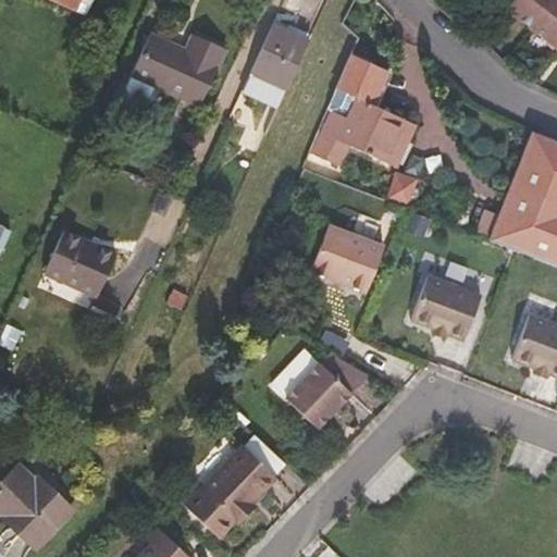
[(57,0),(87,13),(93,0),(57,0)]
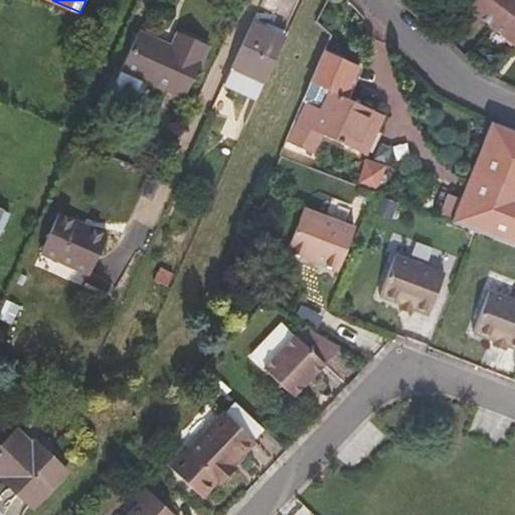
[(514,0),(472,0),(467,7),(514,44),(514,0)]
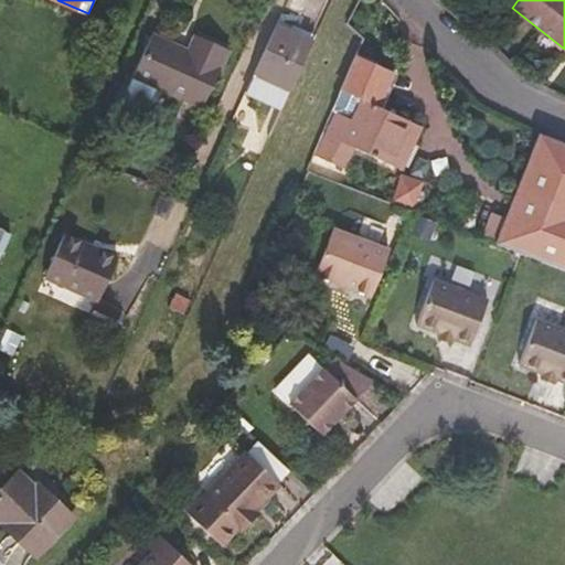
[(283,108),(313,41),(276,24),(245,91),(283,108)]
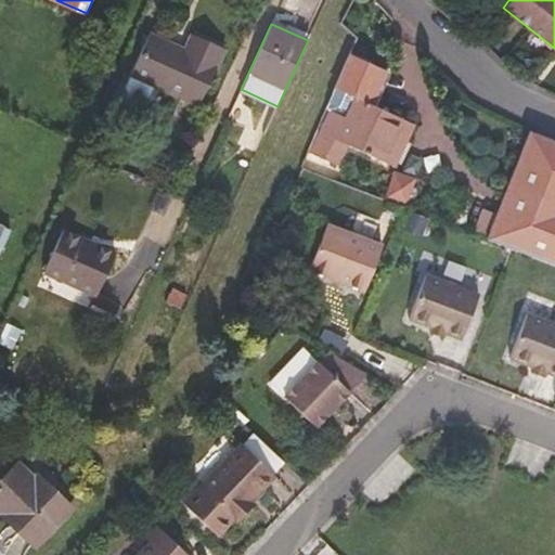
[(199,105),(224,49),(192,34),(184,49),(150,33),(130,74),(124,88),(126,93),(141,100),(147,99),(153,85),(199,105)]
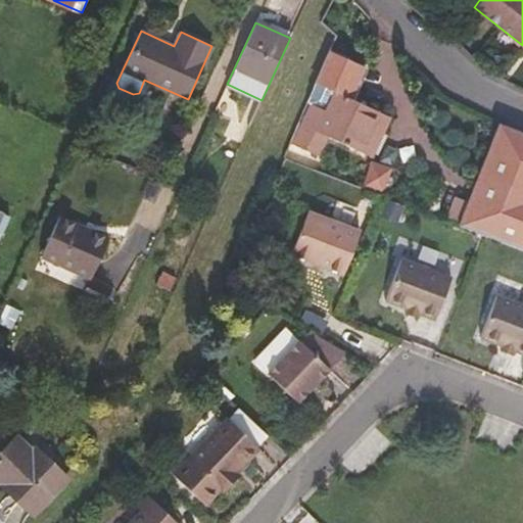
[(365,66),(329,50),(315,83),(335,92),(325,111),(311,105),(293,143),(319,155),(327,137),(372,157),(391,116),(351,98),(365,66)]
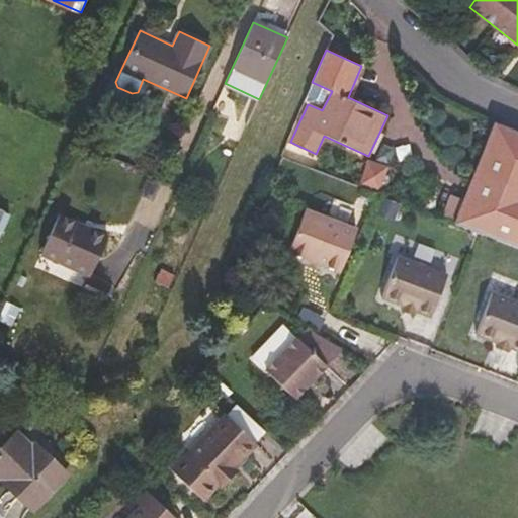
[(517,131),(495,122),(462,201),(469,204),(460,226),(477,232),(517,247),(517,131)]
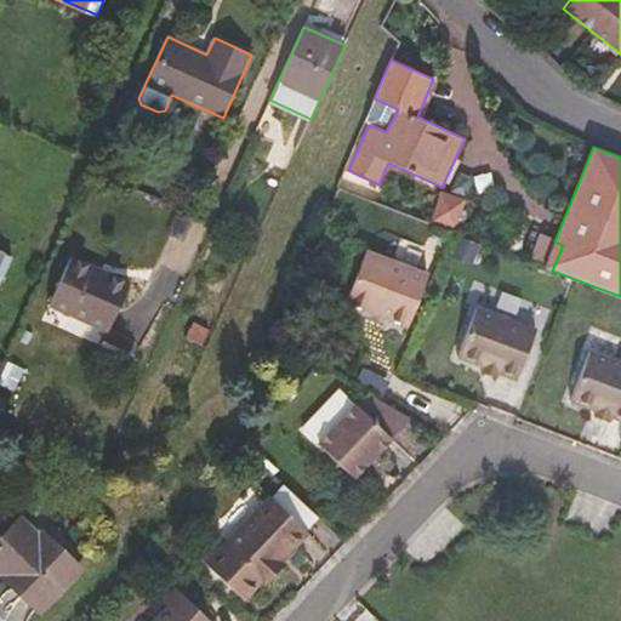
[(466,198),(440,191),(428,223),(456,231),(466,198)]
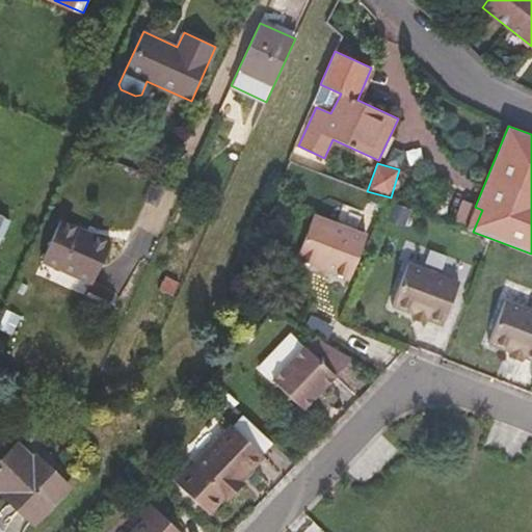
[(462,200),(454,222),(466,227),(474,205),(462,200)]
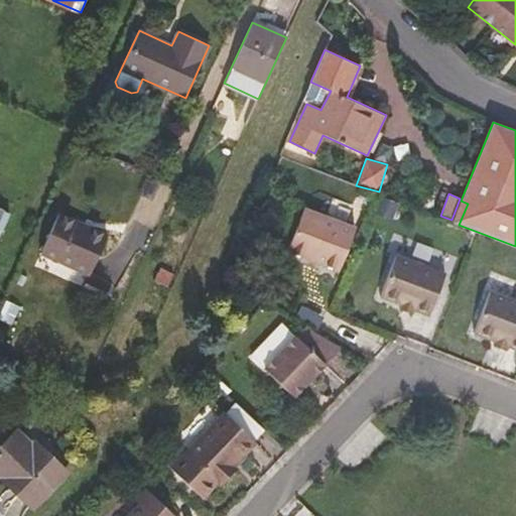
[(0,234),(9,213),(0,208),(0,234)]
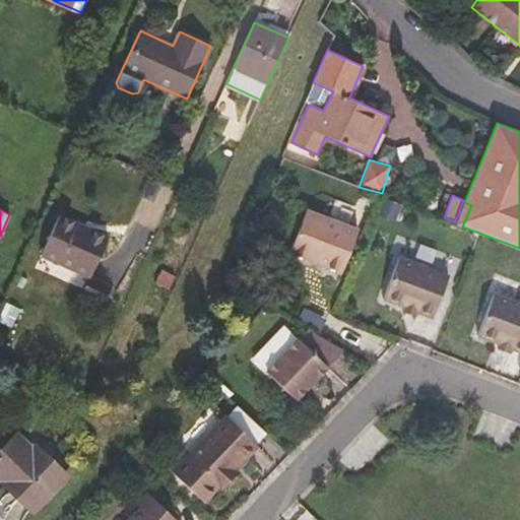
[(358,230),(306,209),(289,252),(341,272),(358,230)]
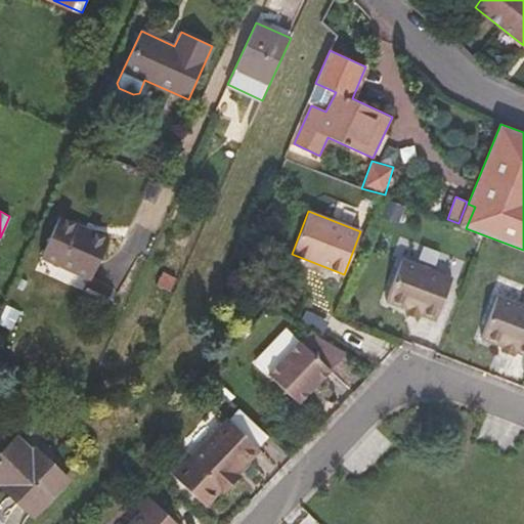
[(91,279),(108,239),(58,217),(41,257),(91,279)]
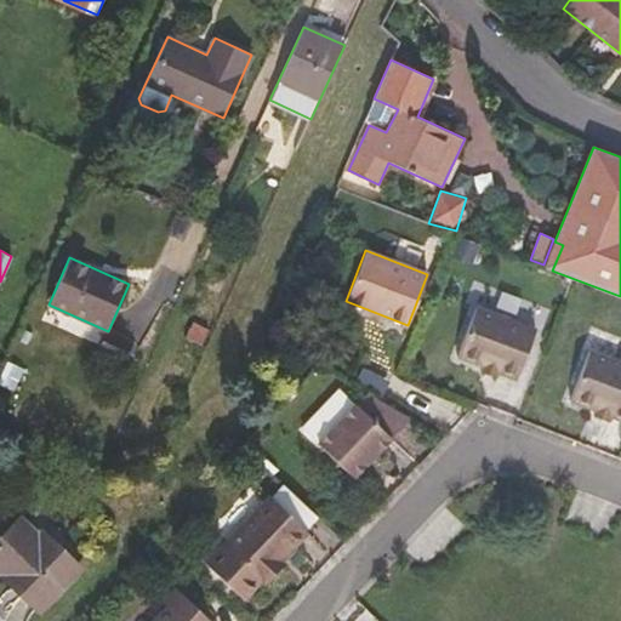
[(205,348),(240,271),(212,258),(178,336),(205,348)]
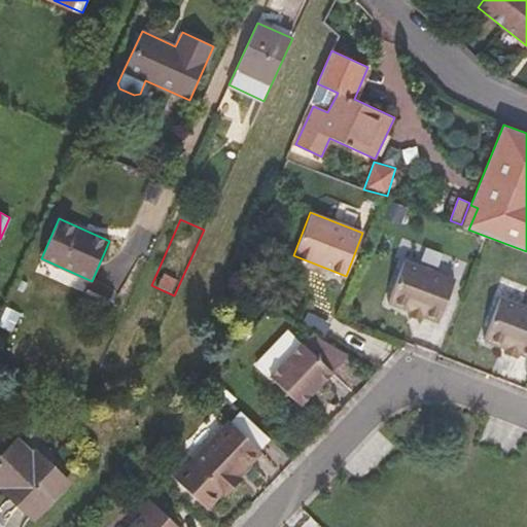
[(454,281),(403,261),(388,303),(410,311),(422,316),(438,322),(454,281)]
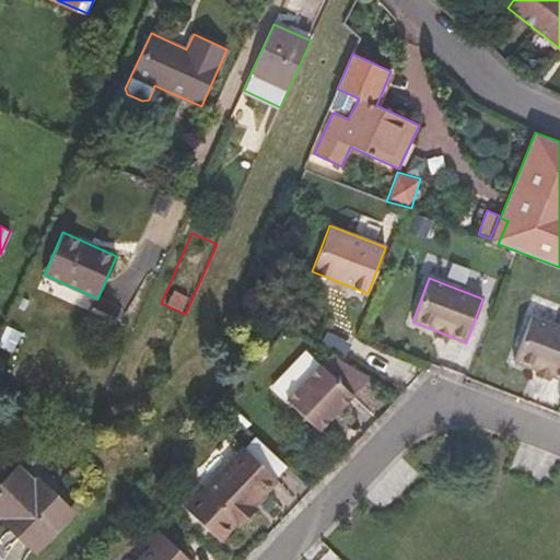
[(559,328),(532,317),(514,361),(537,370),(550,375),(559,378),(559,328)]
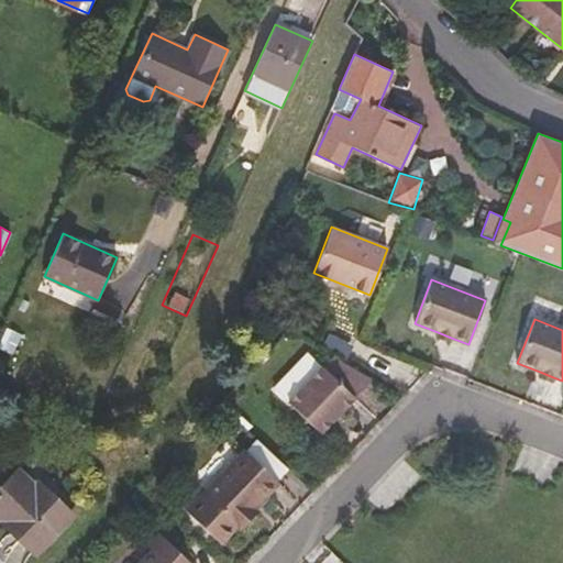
[(451,338),(438,332),(435,338),(449,342),(451,338)]
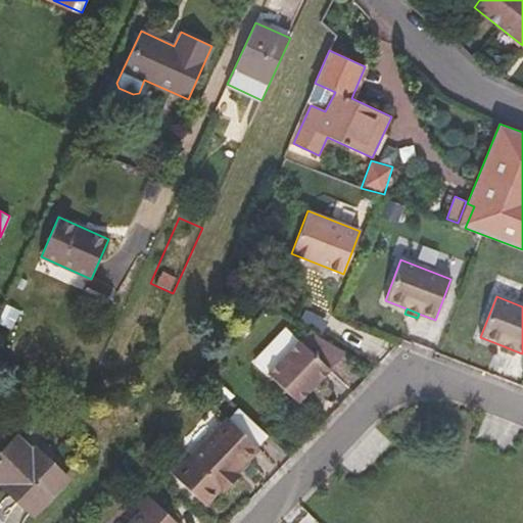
[(253,361),(268,374),(299,341),(285,328),(253,361)]
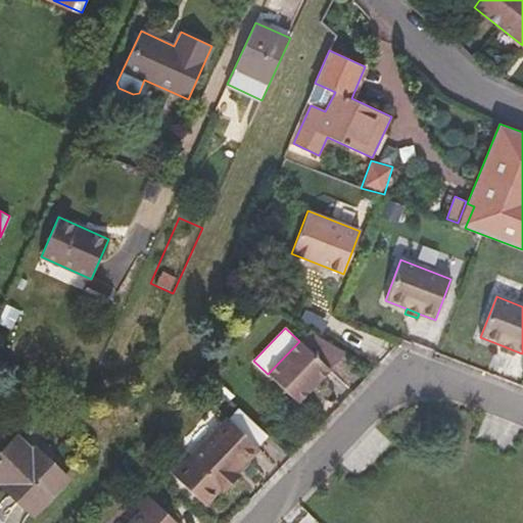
[(346,350),(311,329),(299,341),(329,369),(346,350)]
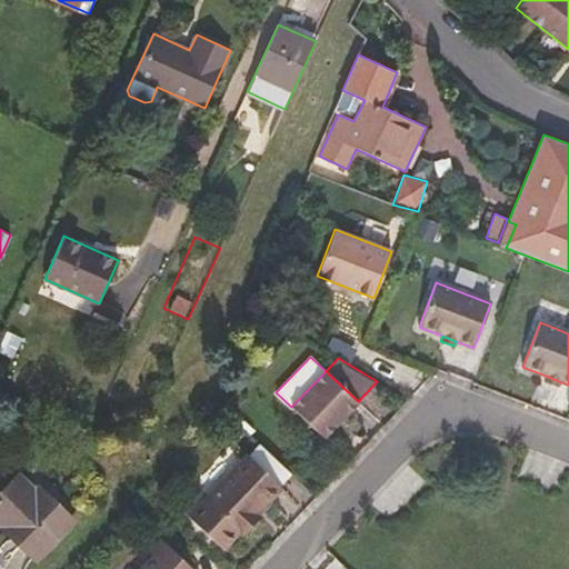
[(326,371),(291,407),(323,438),(358,401),(326,371)]
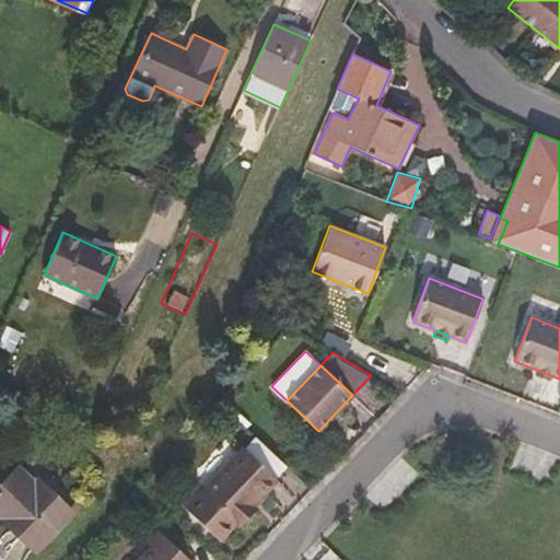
[(550,375),(537,370),(535,375),(548,380),(550,375)]
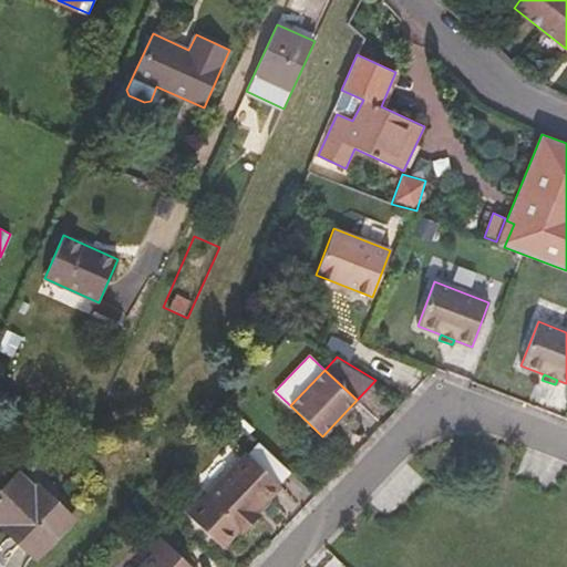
[(259,442),(247,454),(279,484),(290,472),(259,442)]
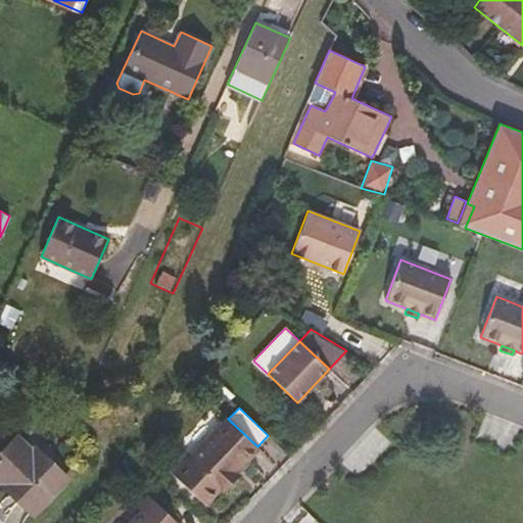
[(227,418),(173,475),(204,505),(221,488),(224,491),(238,476),(235,473),(258,447),(257,446),(228,419),(227,418)]
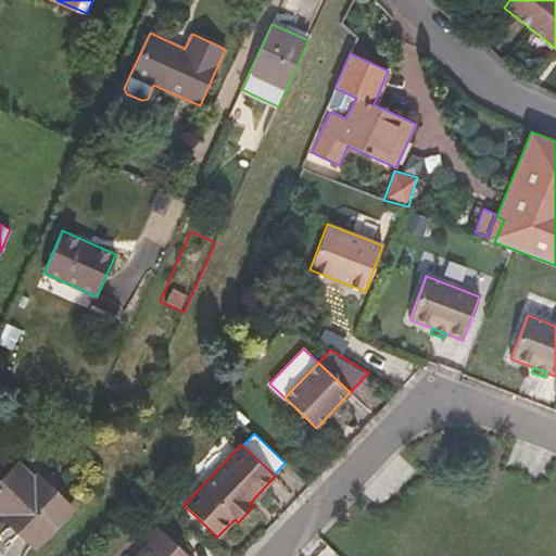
[(36,481),(17,464),(0,481),(0,513),(36,548),(73,509),(39,478),(36,481)]
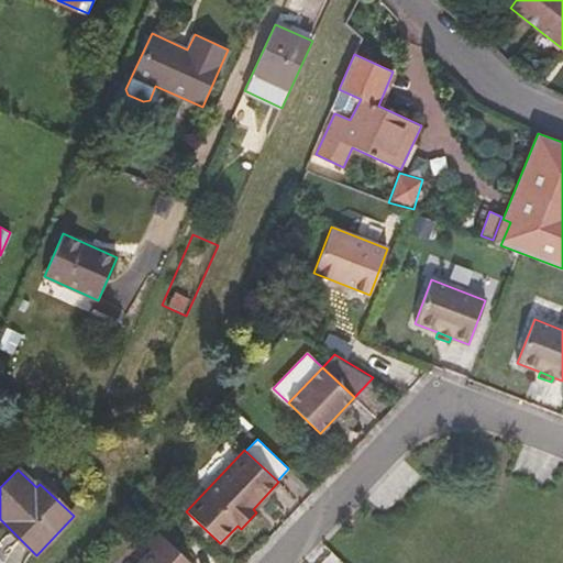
[(147,554),(139,562),(197,562),(198,562),(164,530),(144,552),(147,554)]
